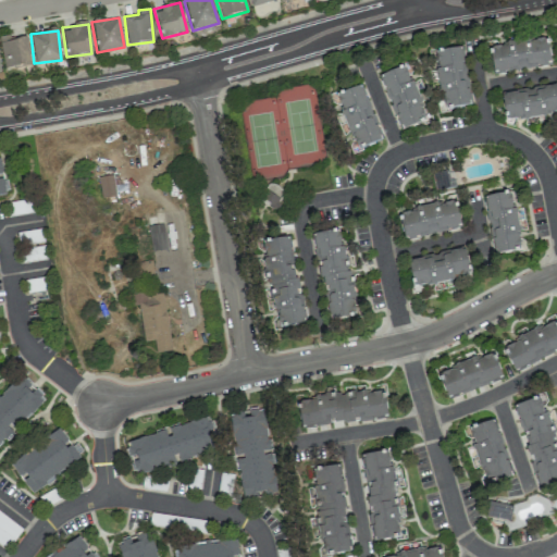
[(0,42),(3,69),(31,64),(26,35),(0,38),(0,42)]
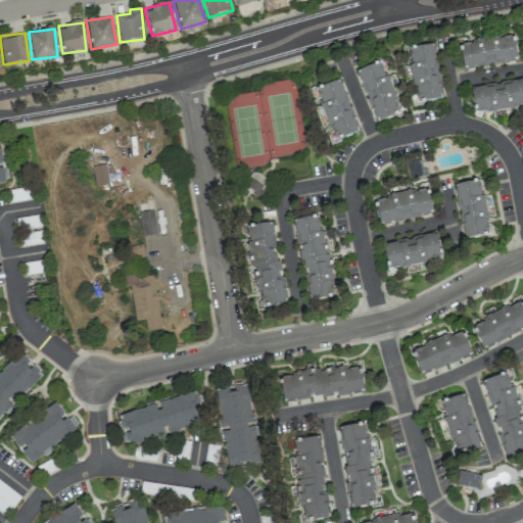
[(463,68),(517,61),(514,35),(460,43),(463,68)]
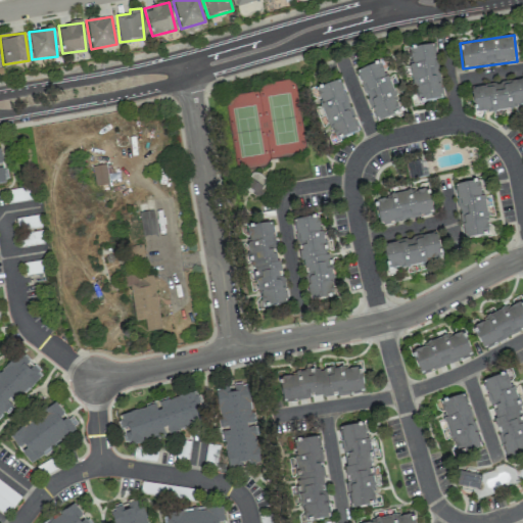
[(414,103),(441,100),(434,44),(407,47),(414,103)]
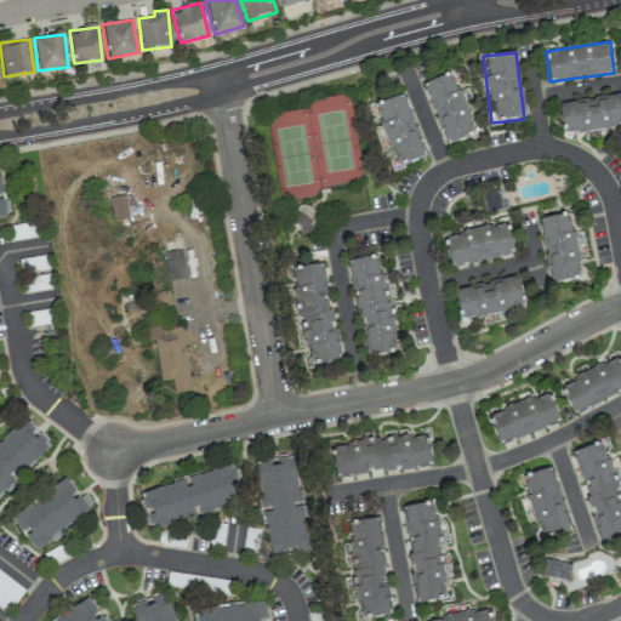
[(445,144),(474,135),(453,73),(423,83),(445,144)]
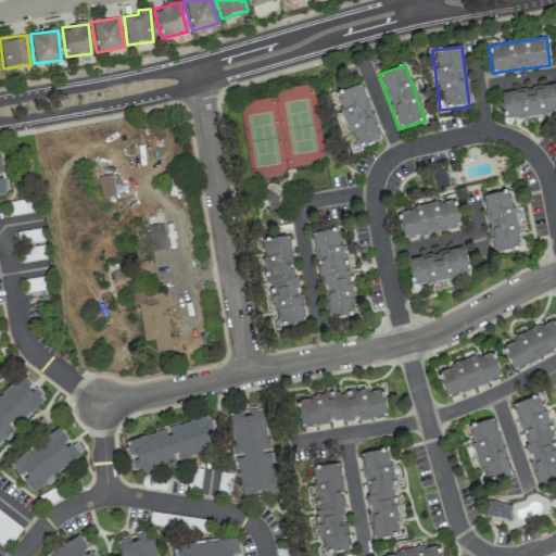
[(555,83),(500,93),(505,122),(555,112),(555,83)]
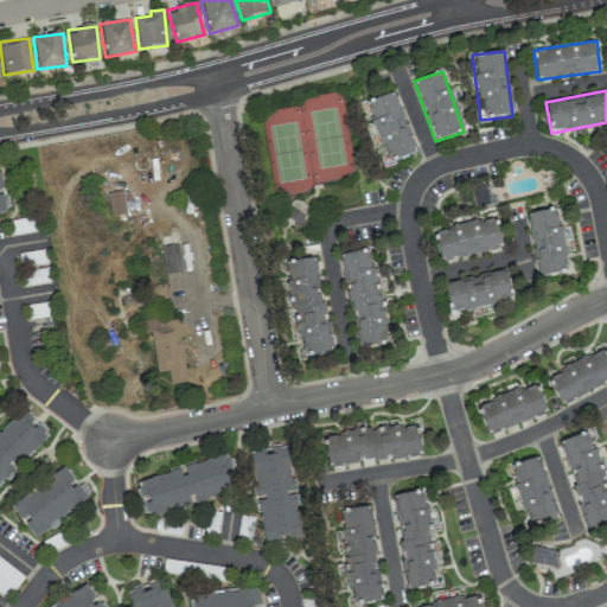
[(416,153),(395,93),(366,102),(388,163),(416,153)]
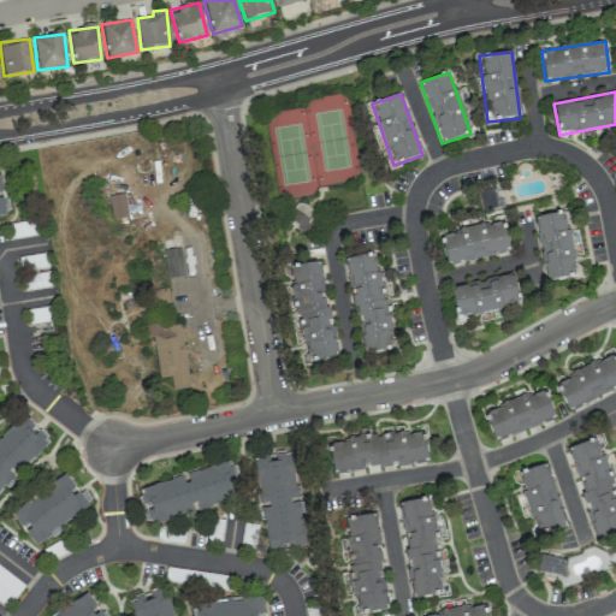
[(0,173),(0,217),(10,215),(3,173),(0,173)]
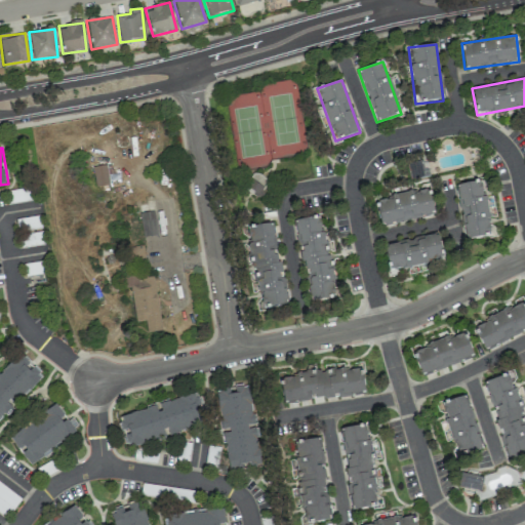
[(429,176),(427,160),(407,164),(410,179),(429,176)]
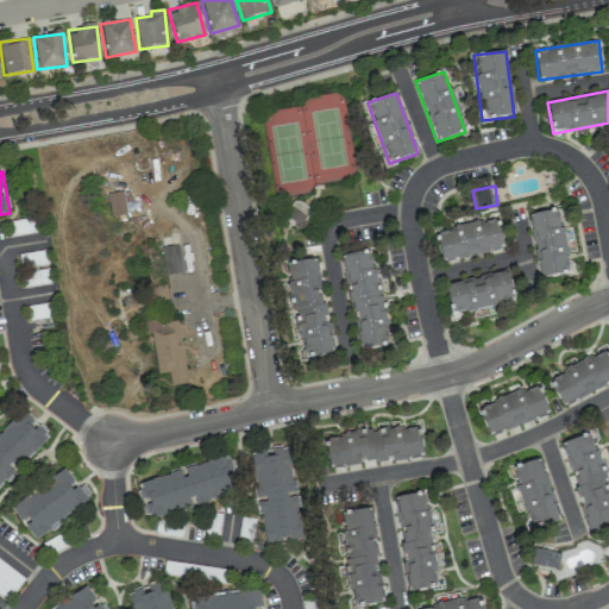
[(107,195),(112,220),(129,218),(124,192),(107,195)]
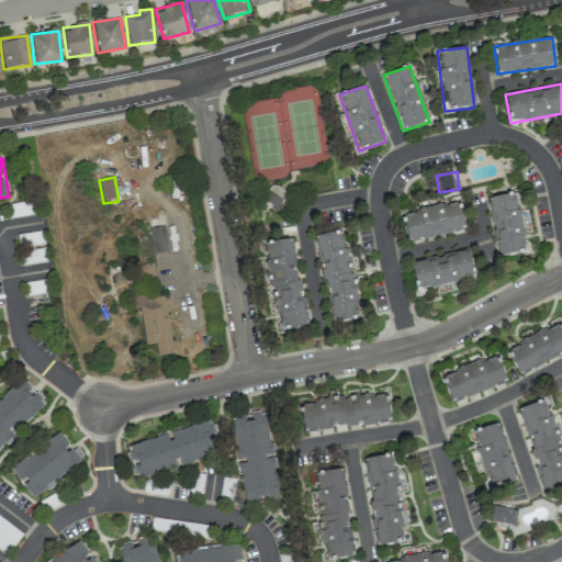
[(487,198),(498,257),(527,251),(515,192),(487,198)]
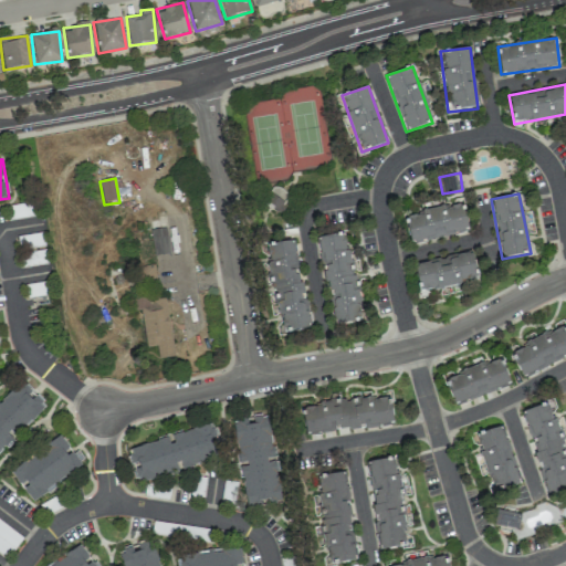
[(410,244),(469,231),(462,203),(404,216),(410,244)]
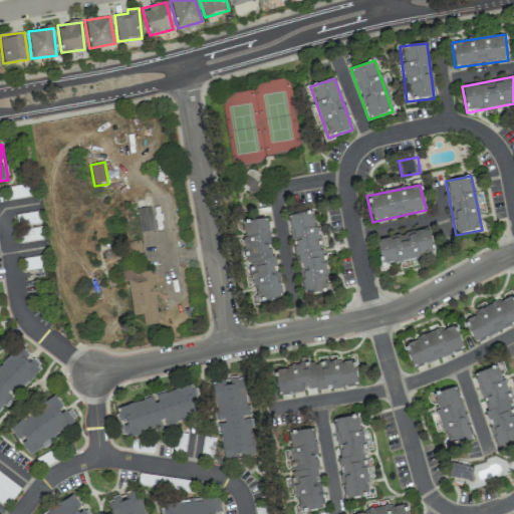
[(138,209),(142,234),(156,232),(152,207),(138,209)]
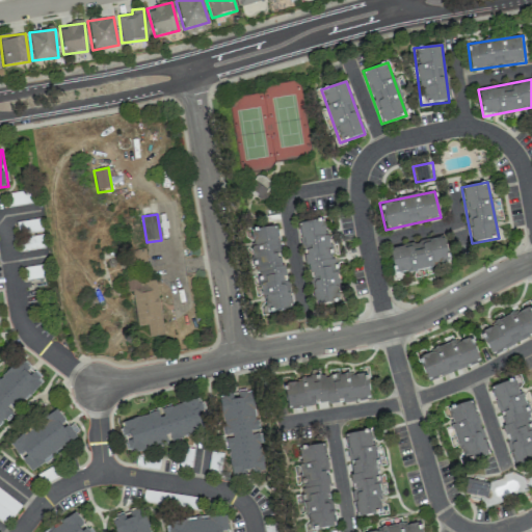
[(312,306),(339,302),(337,284),(330,235),(325,236),(323,219),(301,222),(312,306)]
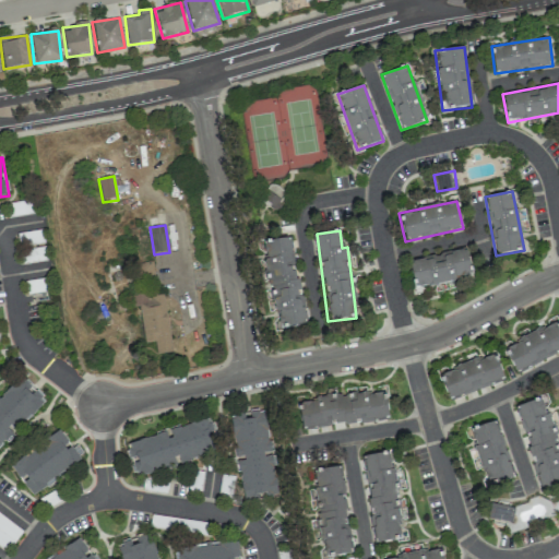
[(262,241),(270,293),(273,292),(278,329),(305,324),(301,297),(298,298),(290,238),(262,241)]
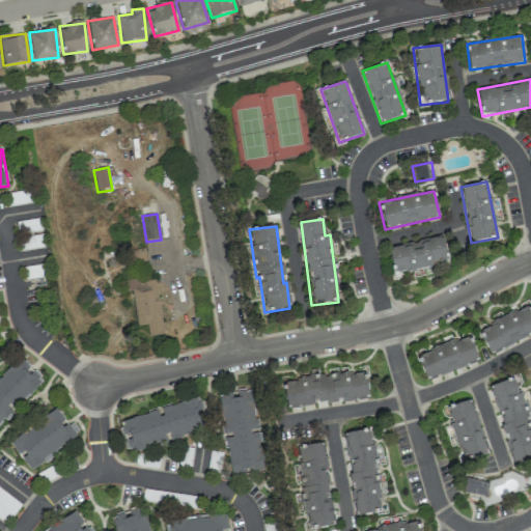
[(388,247),(392,273),(448,262),(443,236),(388,247)]
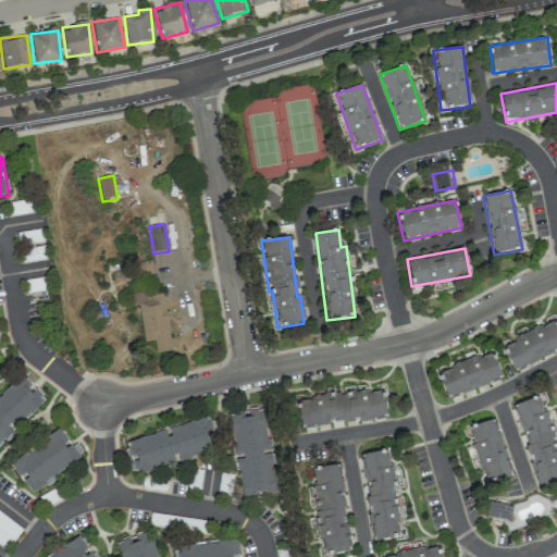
[(173,351),(158,354),(156,338),(145,339),(140,307),(150,306),(148,293),(164,291),(173,351)]
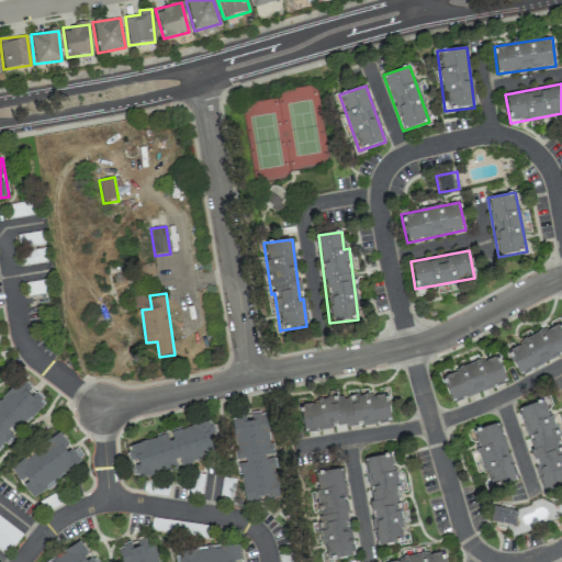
[(561,353),(561,326),(560,323),(521,340),(524,344),(507,350),(517,373),(561,353)]
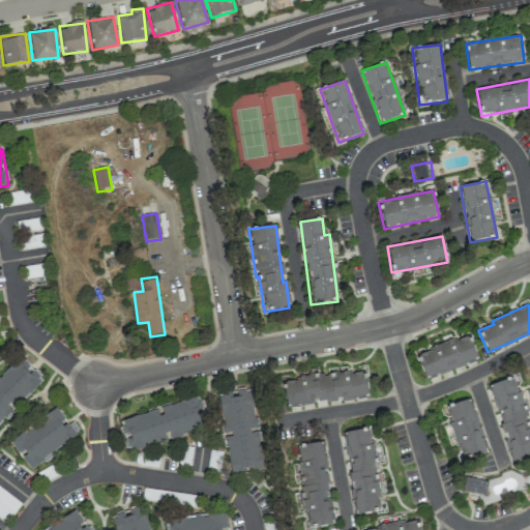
[(424,378),(477,361),(469,335),(416,353),(424,378)]
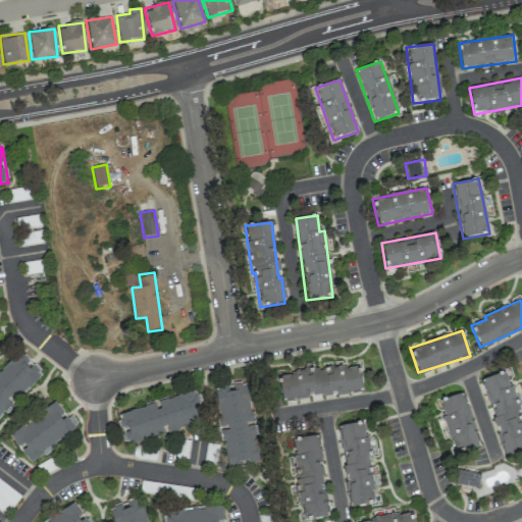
[(45,373),(0,420),(0,370),(19,350),(45,373)]
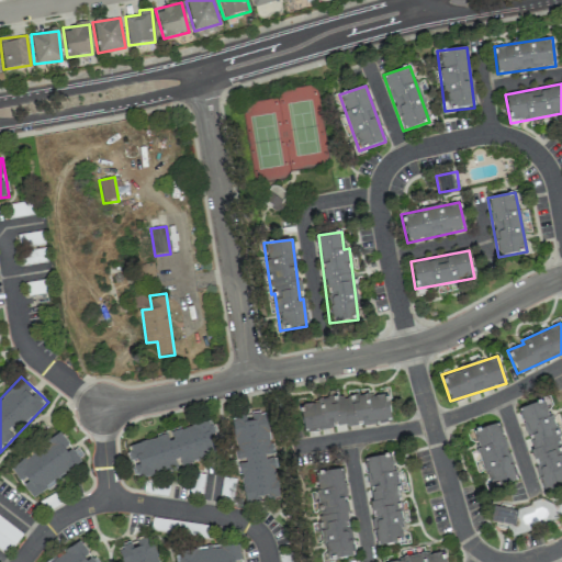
[(303,431),(390,420),(386,392),(317,401),(317,403),(299,405),(303,431)]
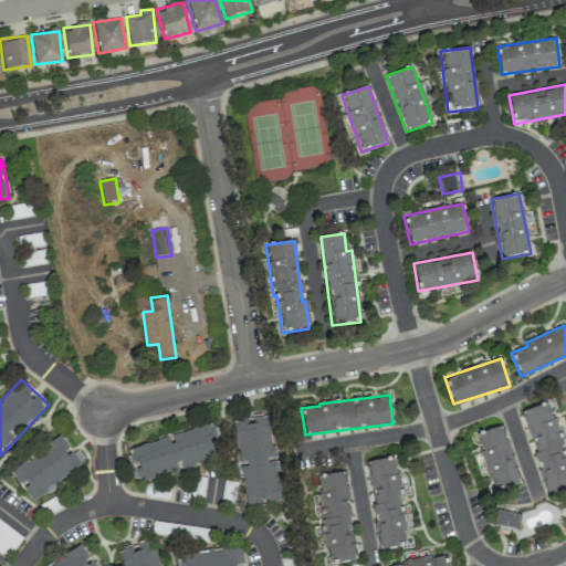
[(522,411),(547,495),(565,490),(565,459),(549,402),(522,411)]
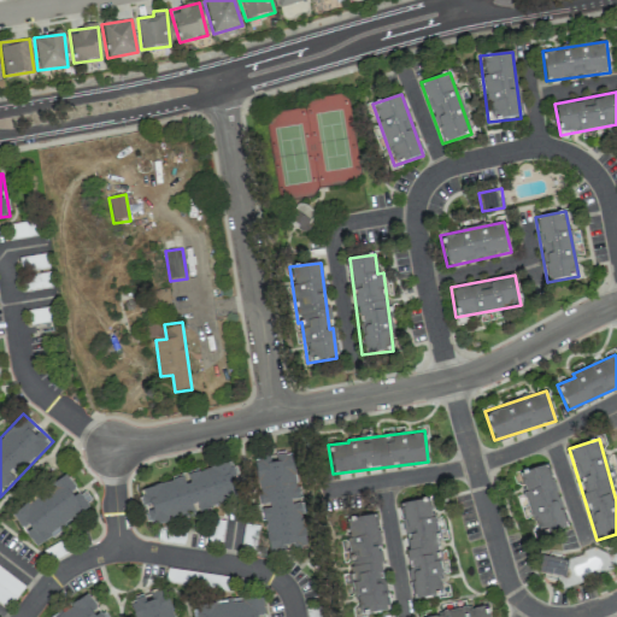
[(293,456),(254,463),(270,554),(309,548),(293,456)]
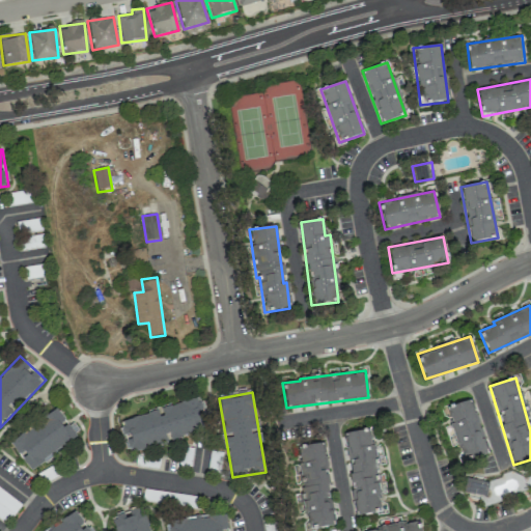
[(121,421),(132,453),(207,429),(197,397),(121,421)]
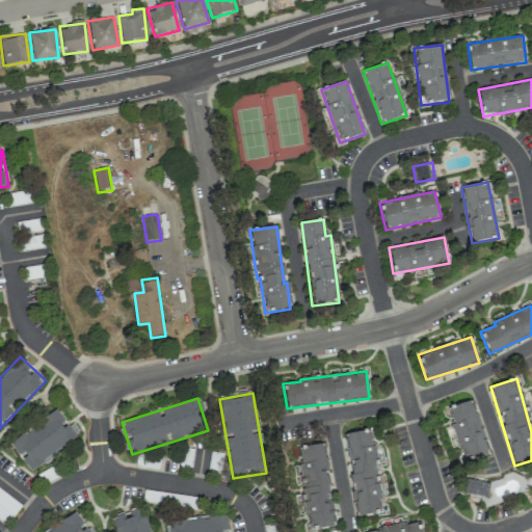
[(462,460),(487,454),(473,400),(448,407),(462,460)]
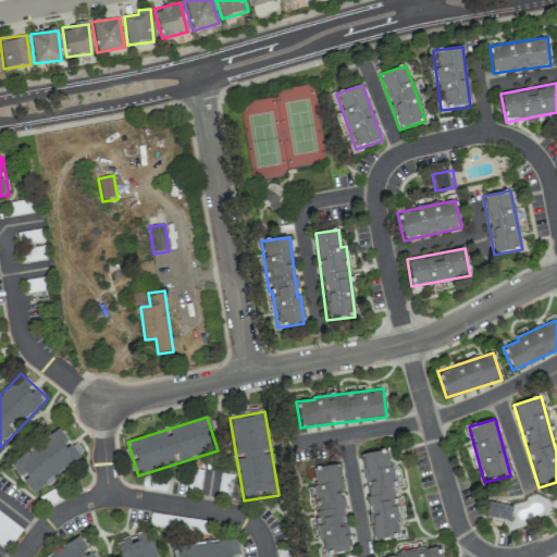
[(84,457),(35,496),(11,466),(60,426),(84,457)]
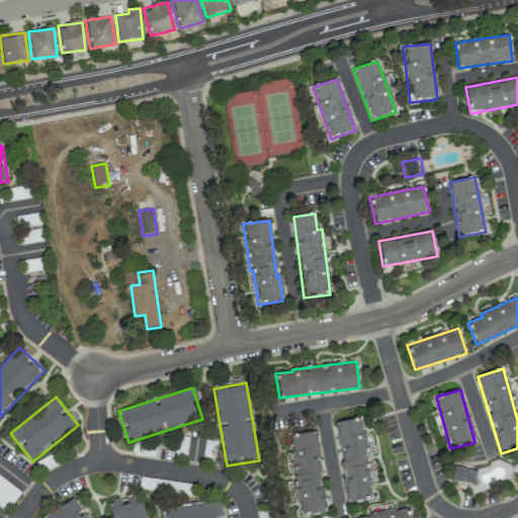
[(347,503),(372,500),(361,419),(336,422),(347,503)]
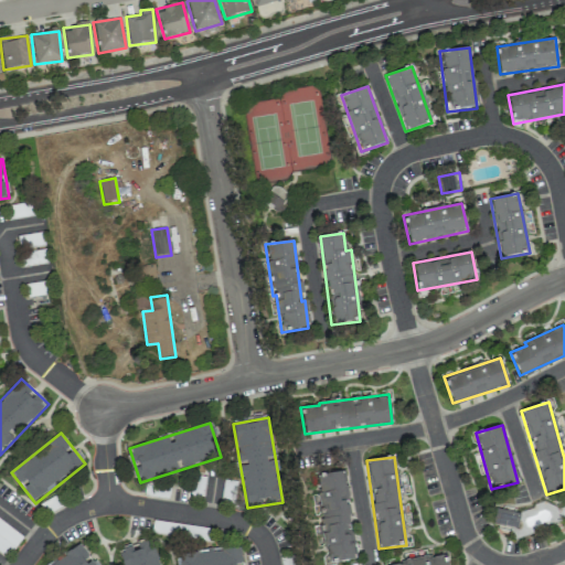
[(313,476),(329,564),(358,558),(341,470),(313,476)]
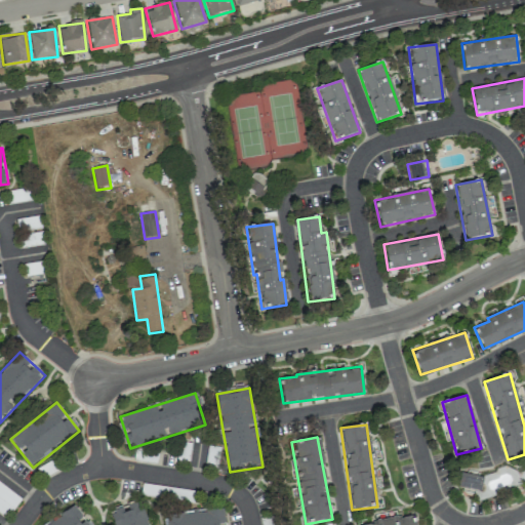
[(480,491),(483,477),(460,473),(457,486),(480,491)]
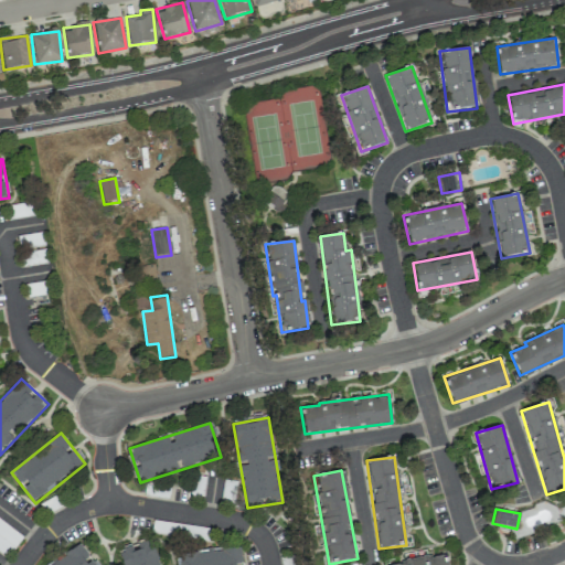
[(0,516),(25,536),(9,557),(0,551),(0,516)]
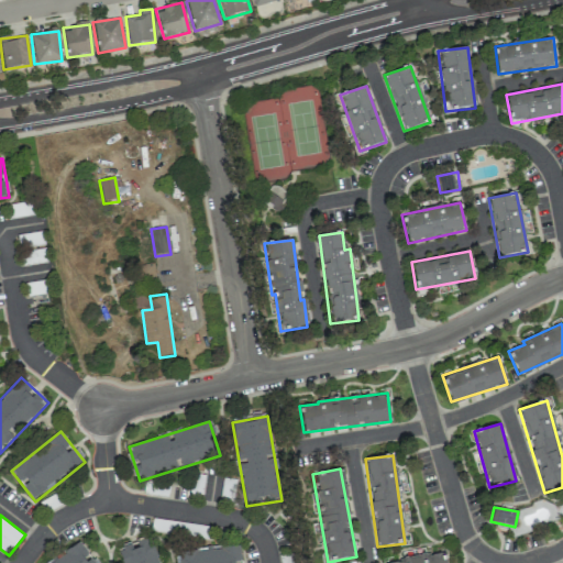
[(118,550),(122,562),(162,562),(153,538),(118,550)]
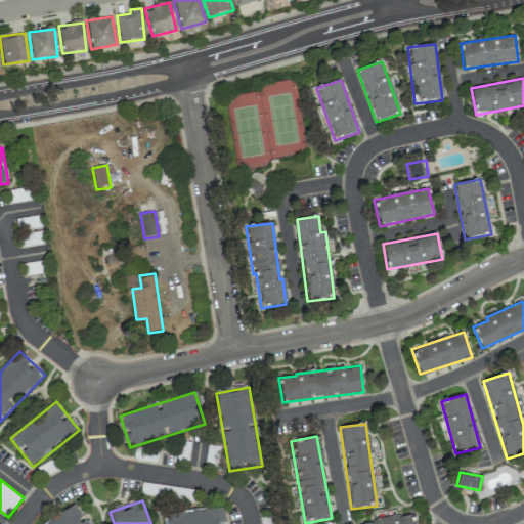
[(89,523),(46,523),(74,504),(89,523)]
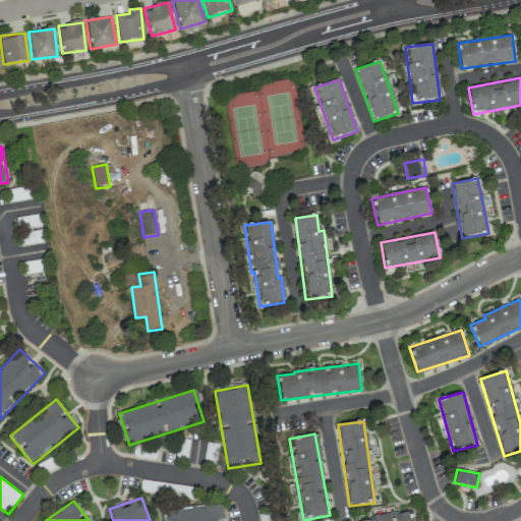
[(222,505),(223,520),(168,520),(167,511),(222,505)]
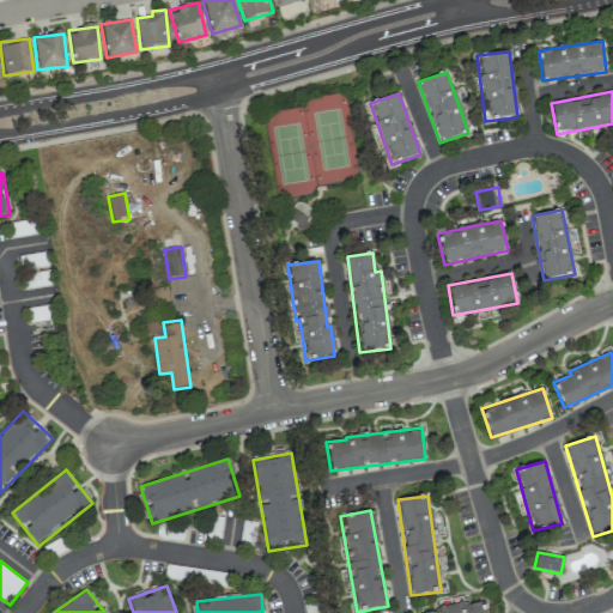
[(485,612),(483,601),(419,612),(418,612),(485,612)]
